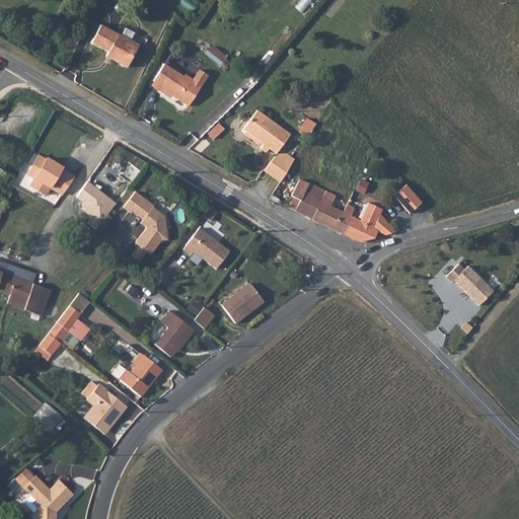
[(130,41),(121,35),(100,24),(90,43),(107,52),(117,57),(115,61),(127,67),(138,45),(130,41)]
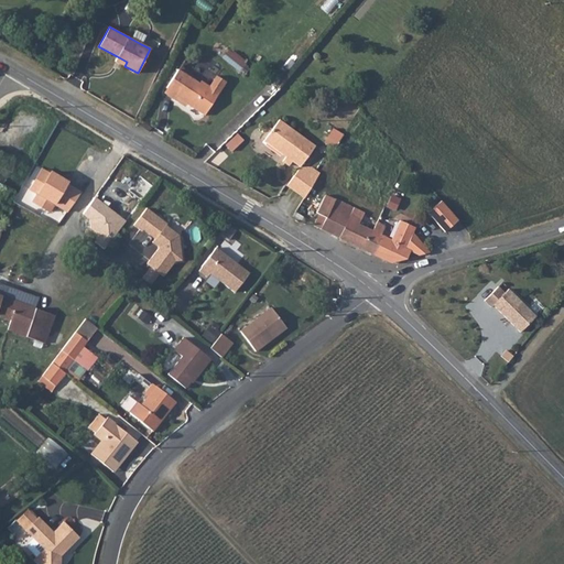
[(131,39),(141,44),(145,35),(136,30),(131,39)]
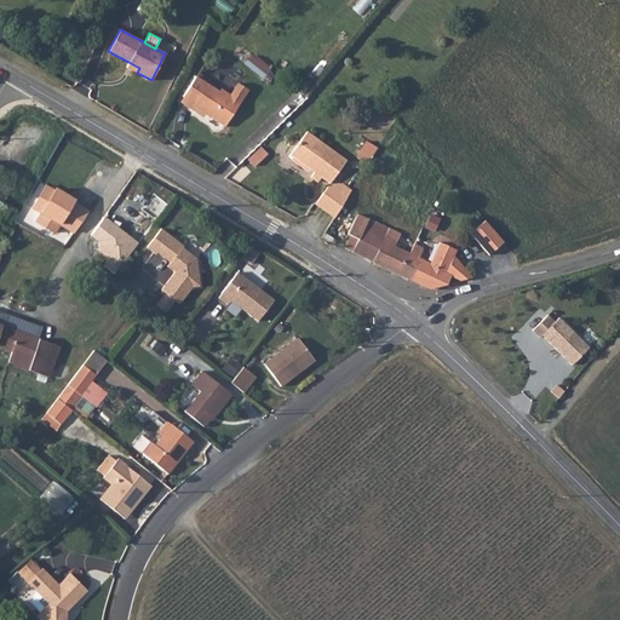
[(256,59),(250,67),(264,79),(270,72),(256,59)]
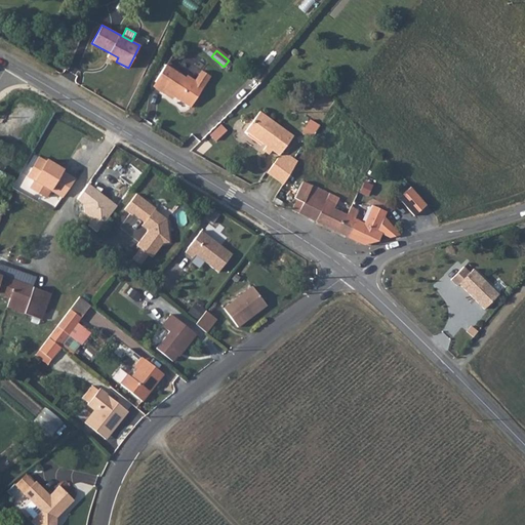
[(118,57),(109,52),(107,56),(116,62),(118,57)]
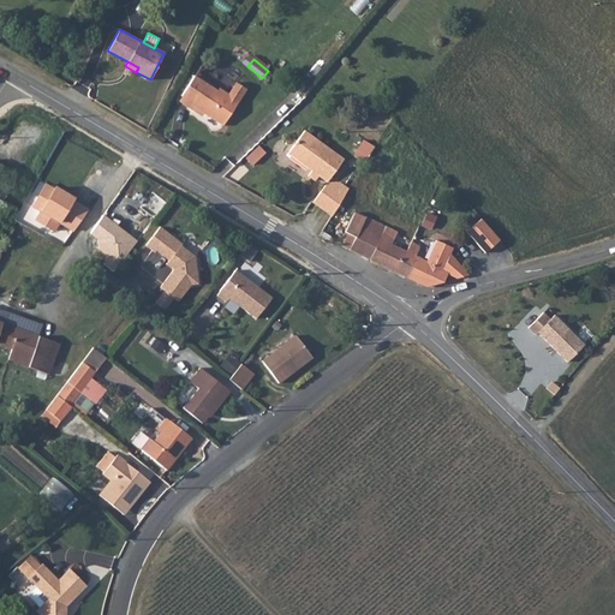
[(268,71),(262,78),(261,79),(266,83),(273,75),(268,71)]
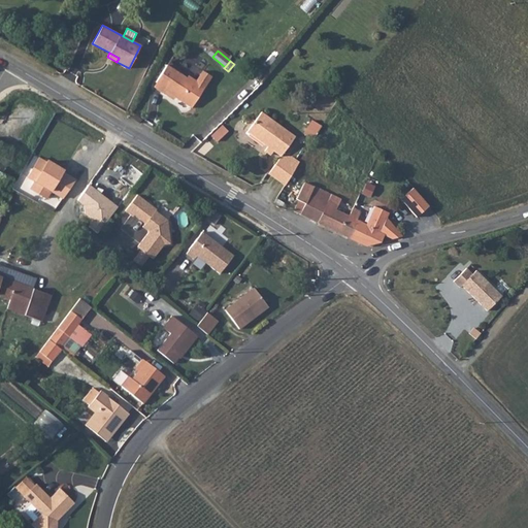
[(188,75),(187,77),(166,65),(154,87),(163,93),(164,91),(192,108),(211,76),(202,70),(196,80),(188,75)]
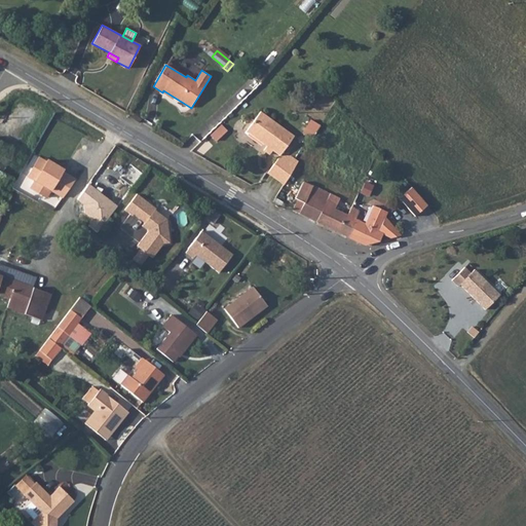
[(294,136),(260,112),(246,132),(267,146),(264,150),(269,154),(272,150),(279,155),(294,136)]
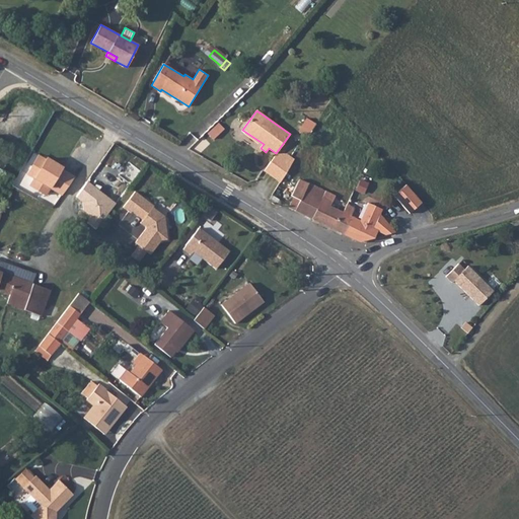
[(297,134),(306,139),(315,124),(306,119),(297,134)]
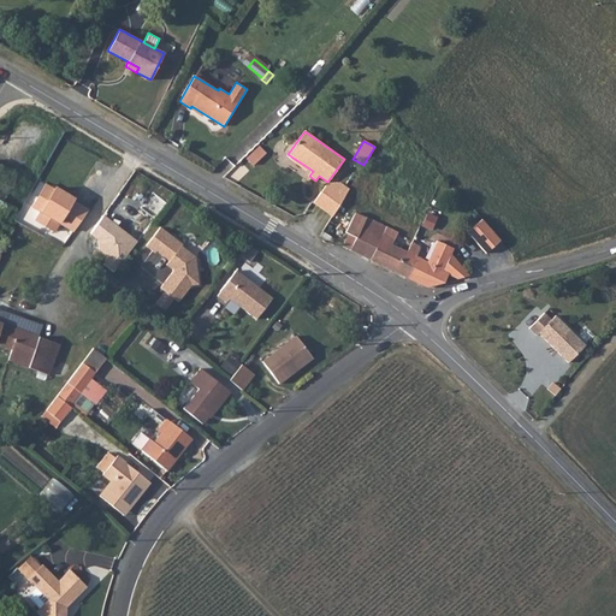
[(249,159),(255,165),(268,153),(262,147),(249,159)]
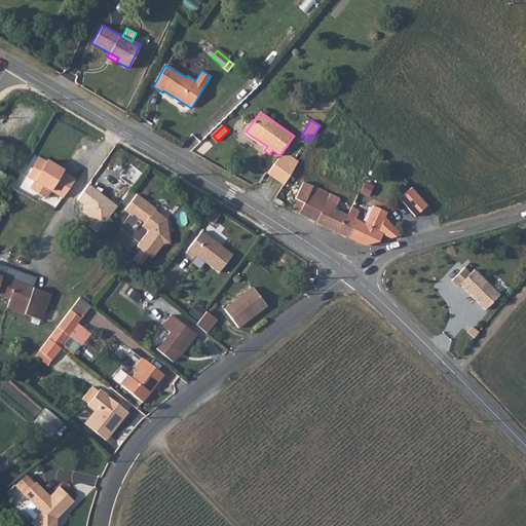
[(289,155),(276,158),(265,173),(282,183),(297,160),(289,155)]
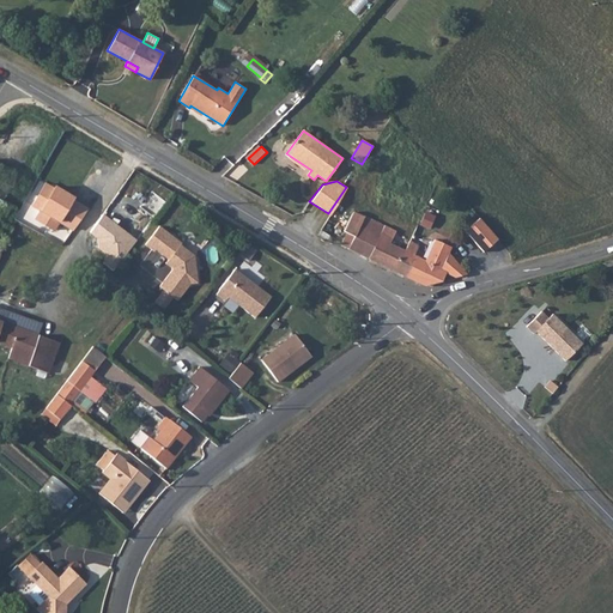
[(56,349),(0,326),(0,258),(20,217),(0,205),(0,352),(6,356),(2,366),(46,381),(56,349)]
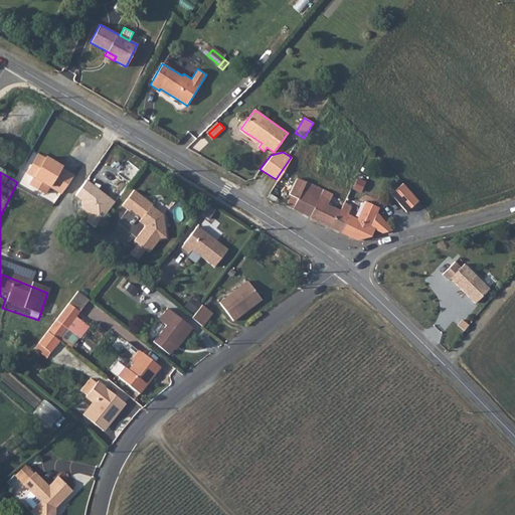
[(363,193),(368,182),(359,178),(354,189),(363,193)]
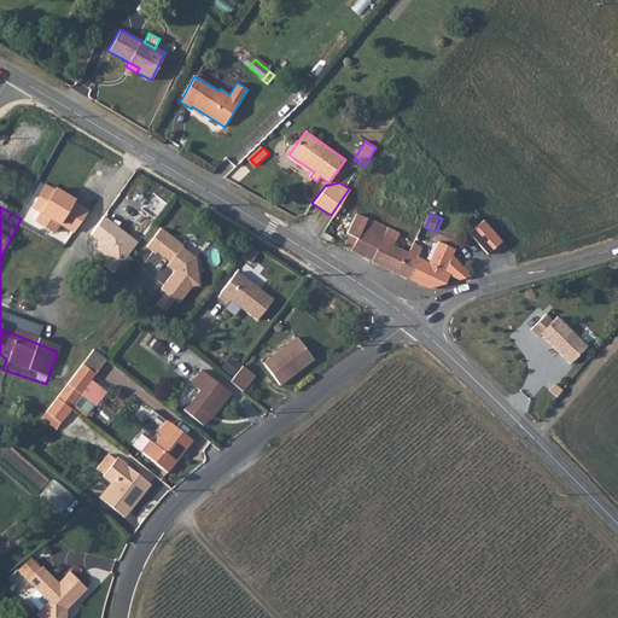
[(398,233),(367,217),(361,228),(356,238),(349,234),(343,248),(409,279),(417,257),(421,249),(413,243),(398,233)]
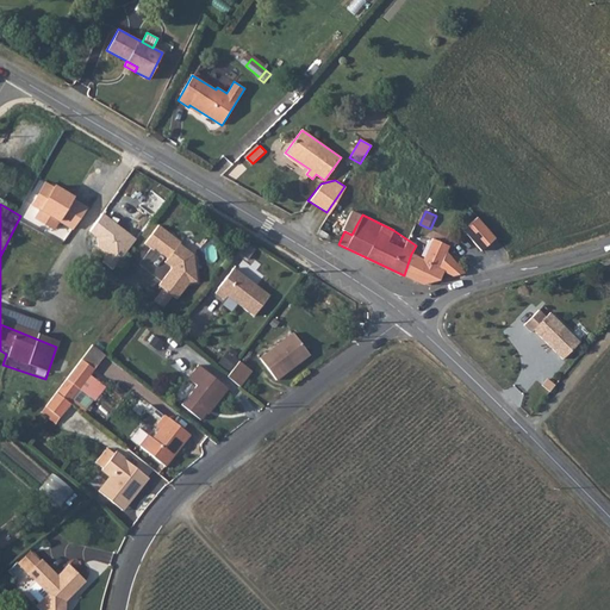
[(462,230),(480,251),(495,238),(477,217),(462,230)]
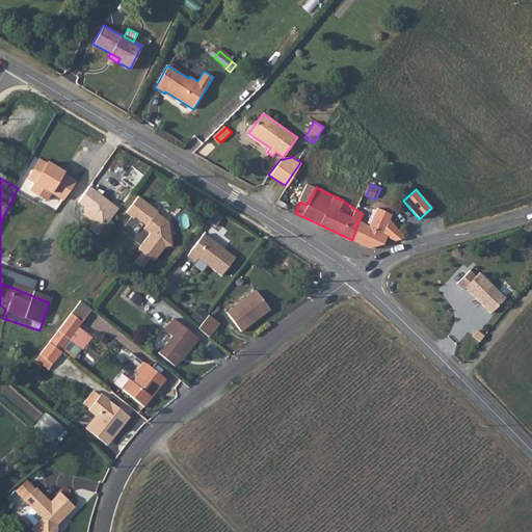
[(311,196),(304,193),(300,202),(307,205),(311,196)]
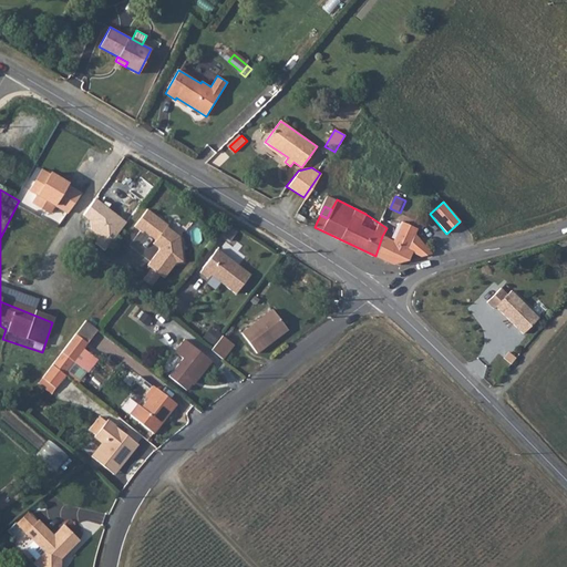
[(165,226),(144,210),(131,228),(140,234),(141,233),(153,241),(155,244),(156,249),(156,251),(145,267),(148,269),(141,280),(150,287),(157,276),(162,279),(173,264),(179,263),(176,237),(164,228),(165,226)]
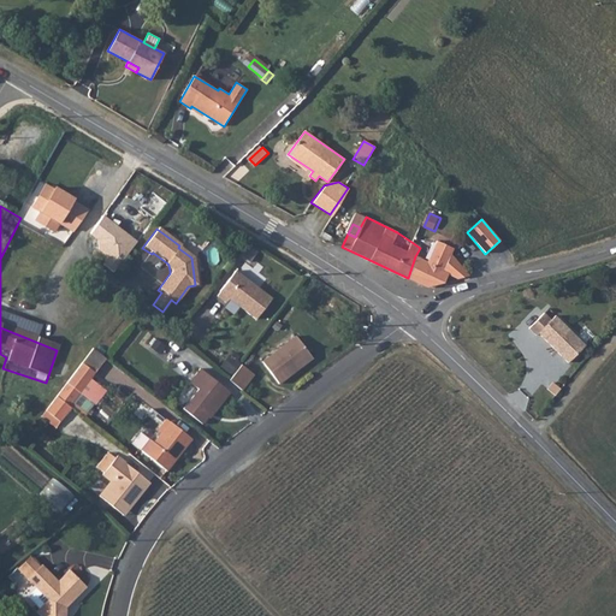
[(412,242),(420,248),(425,241),(416,236),(412,242)]
